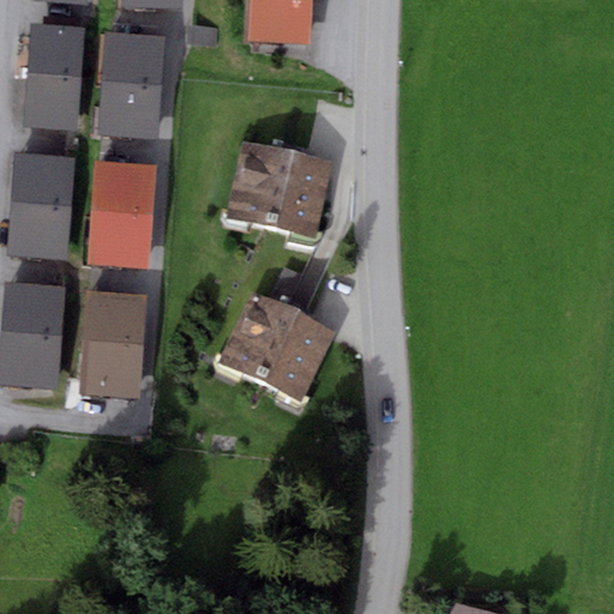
[(307,0),(251,0),(250,37),(306,41),(307,0)]
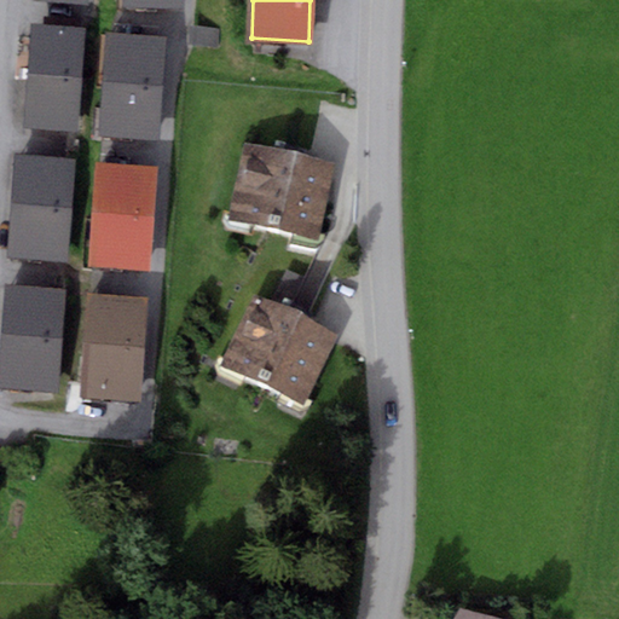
[(87,29),(33,25),(24,128),(79,132),(87,29)]
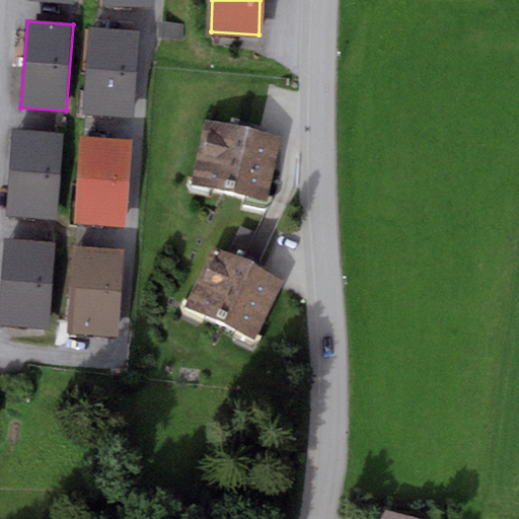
[(159,22),(158,38),(182,40),(183,23),(159,22)]
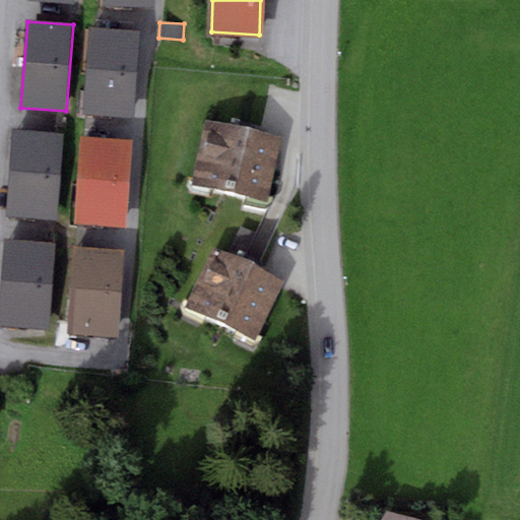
[(139,31),(90,27),(84,116),(133,120),(139,31)]
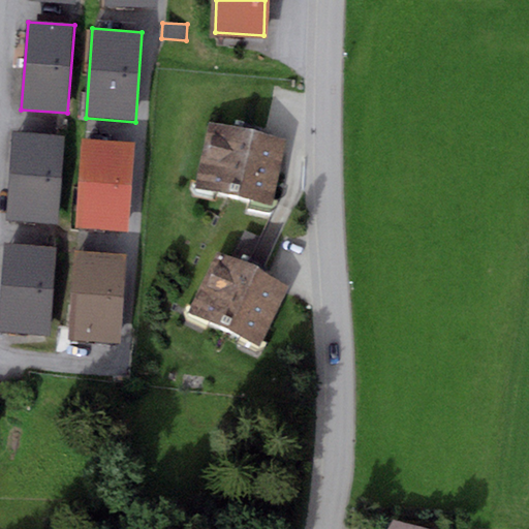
[(232,127),(210,122),(195,186),(272,204),(287,139),(261,134),(263,126),(235,120),(232,127)]
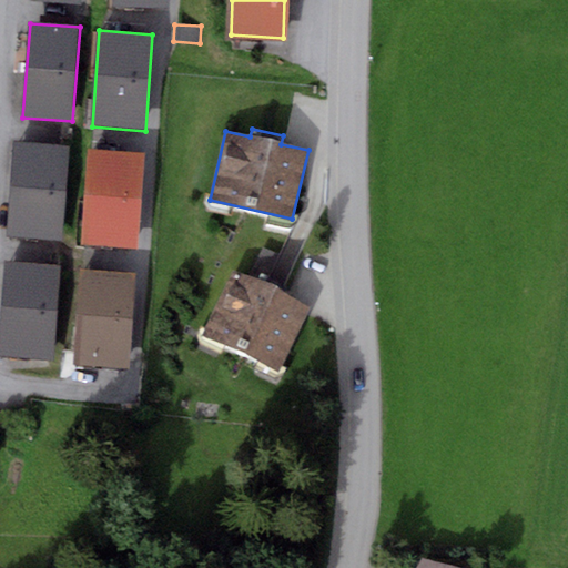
[(66,145),(14,142),(8,236),(59,240),(66,145)]
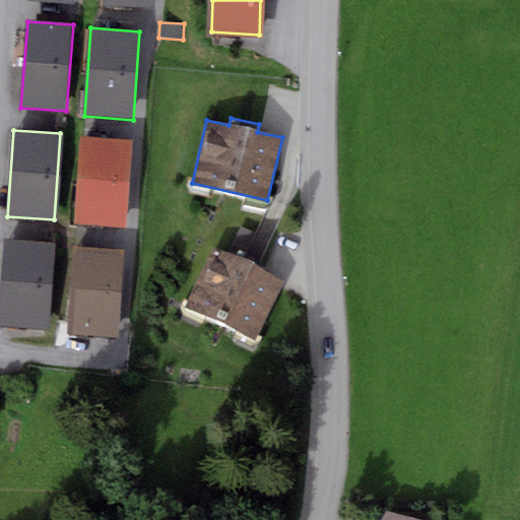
[(132,141),(83,138),(76,223),(125,226),(132,141)]
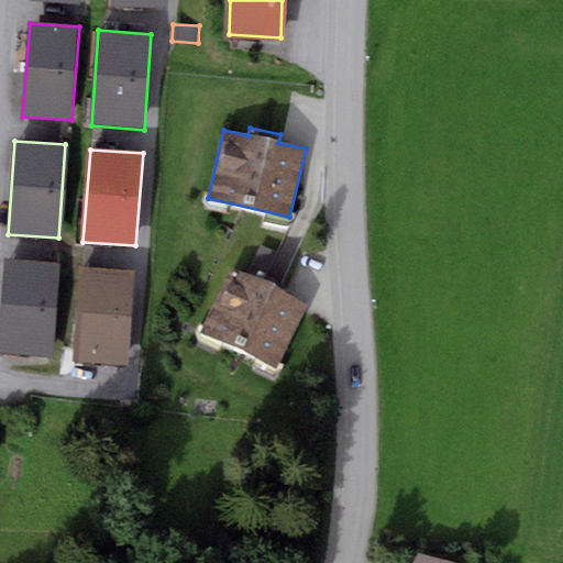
[(245,274),(231,267),(200,330),(275,366),(306,304),(261,283),(275,252),(260,244),(245,274)]
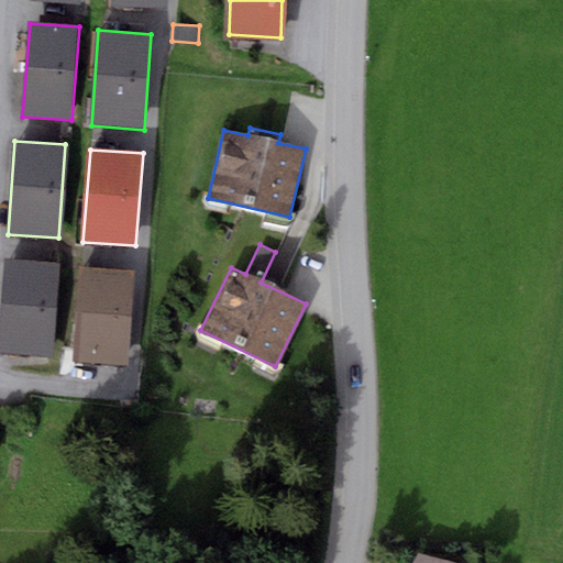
[(62,265),(7,261),(0,351),(0,352),(56,356),(62,265)]
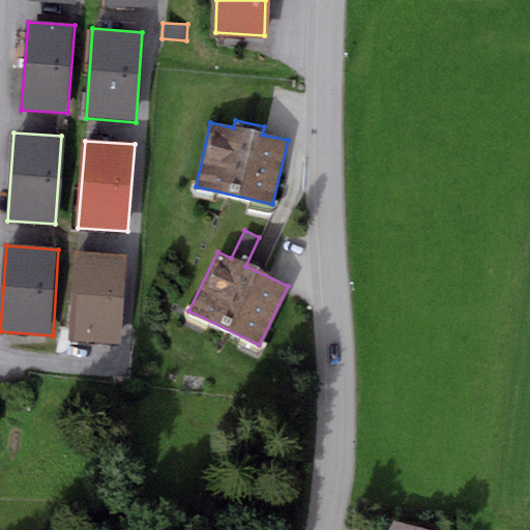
[(126,258),(77,253),(68,340),(118,345),(126,258)]
